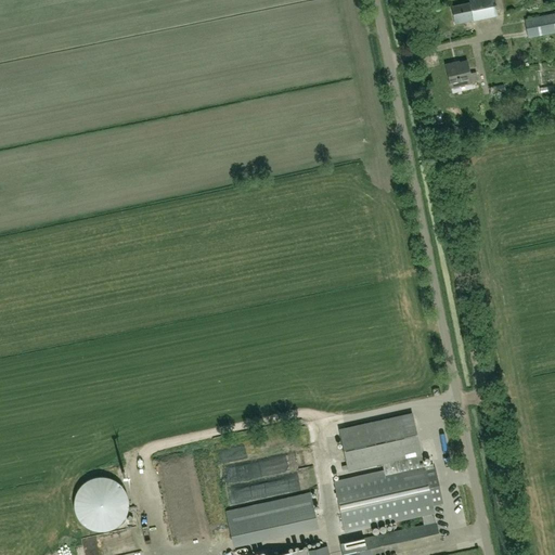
[(468,0),(469,1),(451,4),(455,23),(498,14),(494,0),(468,0)]
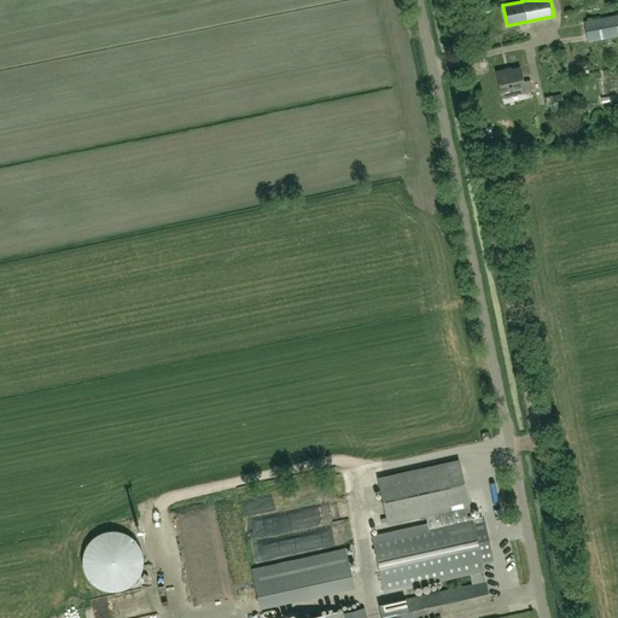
[(617,15),(584,22),(588,41),(617,35),(617,15)]
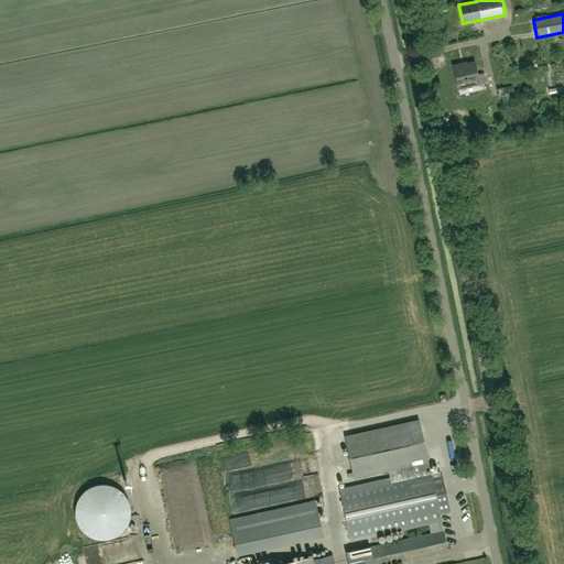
[(463,64),(463,63),(454,65),(459,88),(480,83),(475,62),(463,64)]
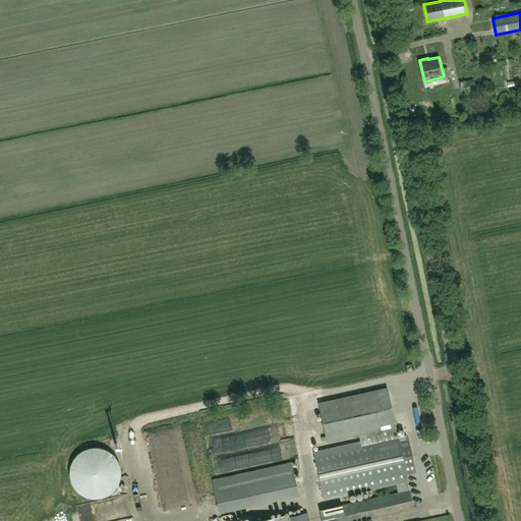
[(408,439),(398,441),(387,389),(317,404),(327,442),(370,432),(372,441),(314,453),(325,499),(396,483),(398,494),(322,511),(324,520),(360,520),(413,509),(406,475),(415,473),(408,439)]
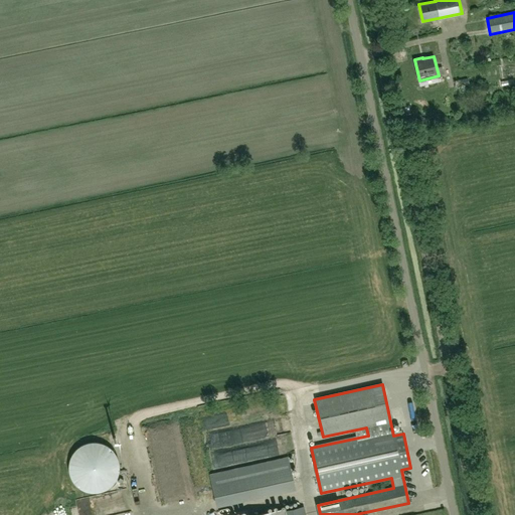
[(69,462),(68,468),(68,474),(70,480),(74,485),(79,489),(84,492),(91,494),(98,494),(104,492),(109,489),(114,485),(117,479),(119,473),(119,467),(118,461),(116,455),(111,450),(106,447),(100,444),(94,443),(88,444),(81,447),(75,451),(71,456),(69,462)]
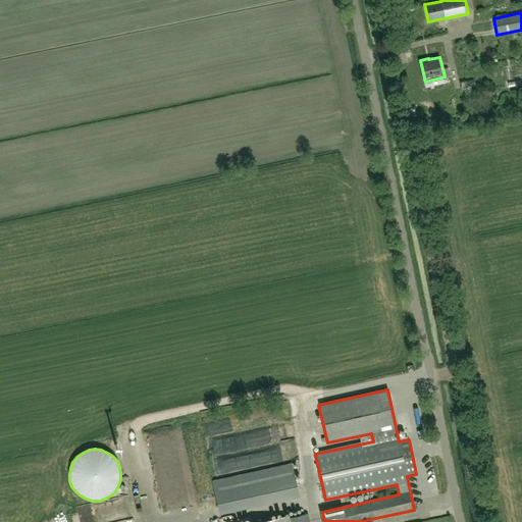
[(212,481),(218,507),(298,489),(292,464),(212,481)]
